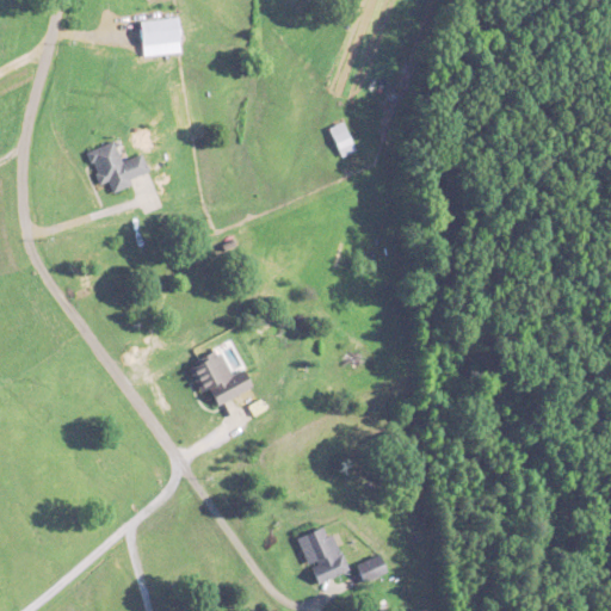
[(355,149),(343,121),(328,127),(340,155),(355,149)]
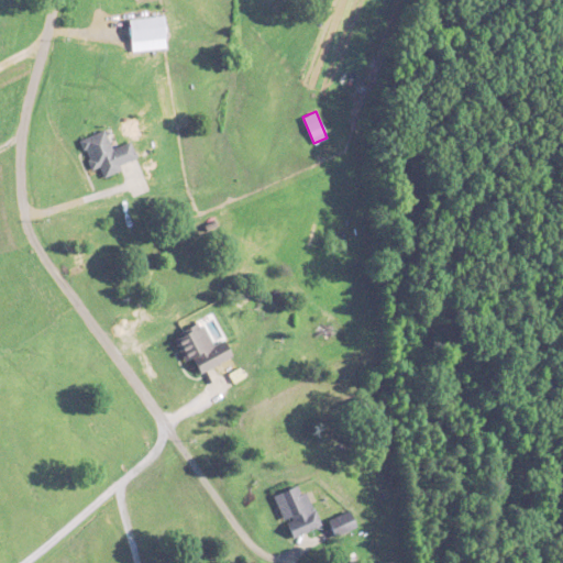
[(80,138),(90,169),(99,167),(102,176),(121,170),(119,164),(136,158),(131,141),(111,147),(105,130),(80,138)]
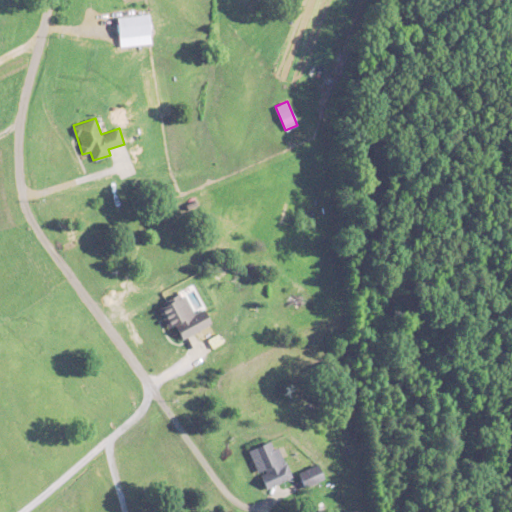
[(182,340),(212,324),(204,309),(194,315),(182,293),(157,307),(168,328),(174,325),(182,340)]
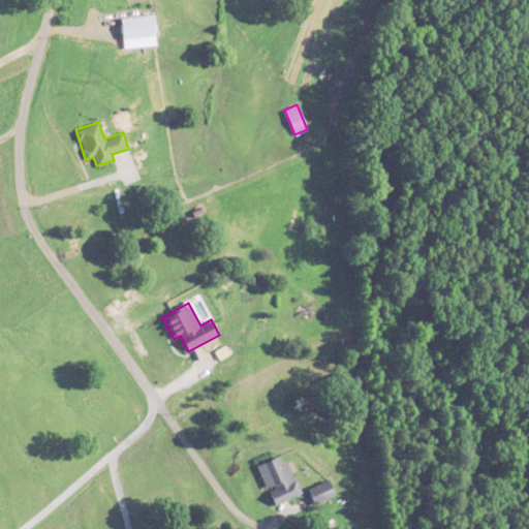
[(258,465),(273,505),(300,495),(285,455),(258,465)]
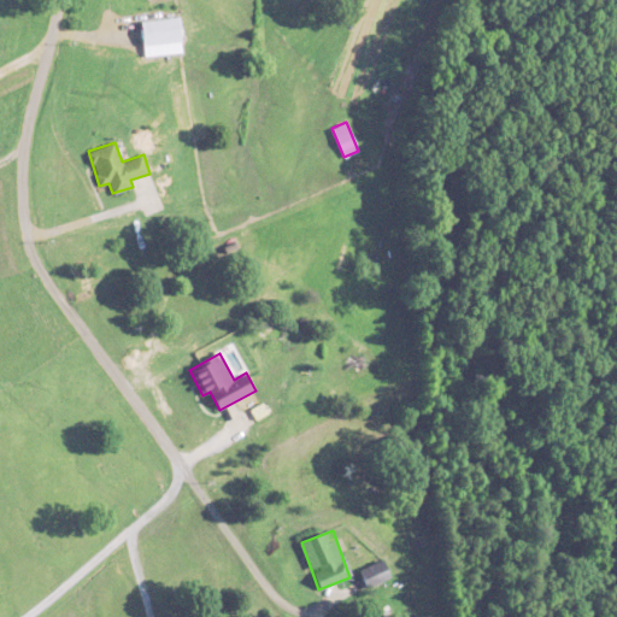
[(392,576),(382,559),(359,573),(369,589),(392,576)]
